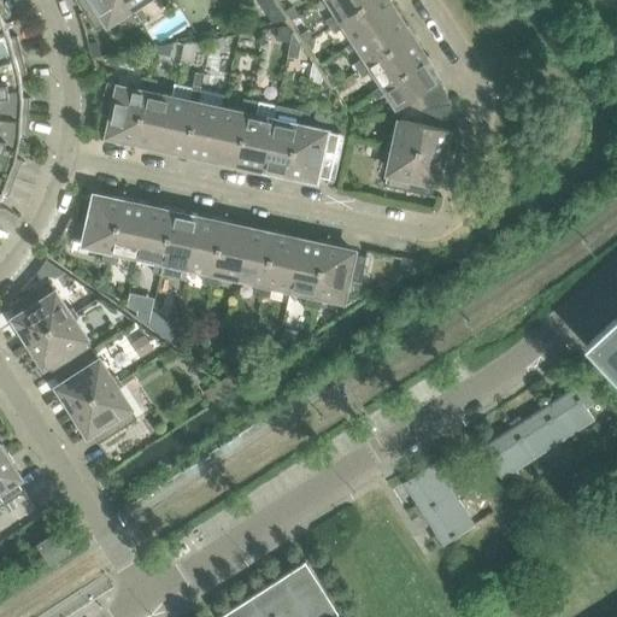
[(135,12),(127,0),(77,0),(97,30),(127,11),(130,16),(135,12)]
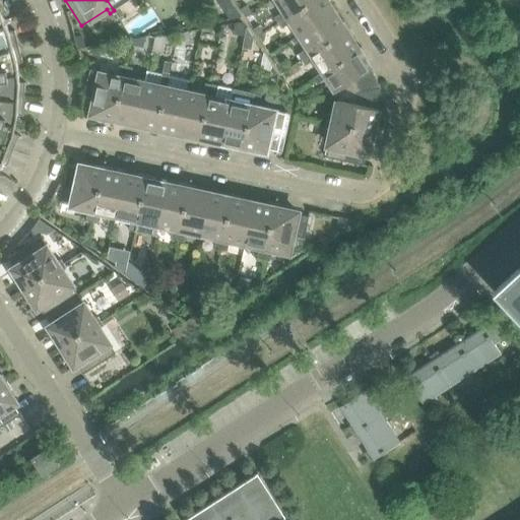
[(121,0),(107,0),(114,10),(118,8),(115,4),(121,0)]
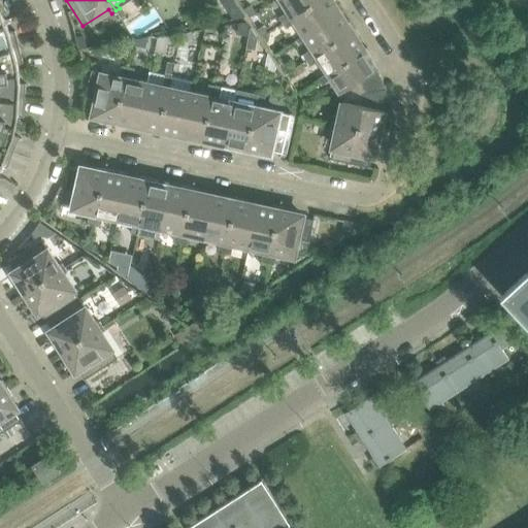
[(283,23),(318,0),(282,0),(290,10),(279,18),(283,23)]
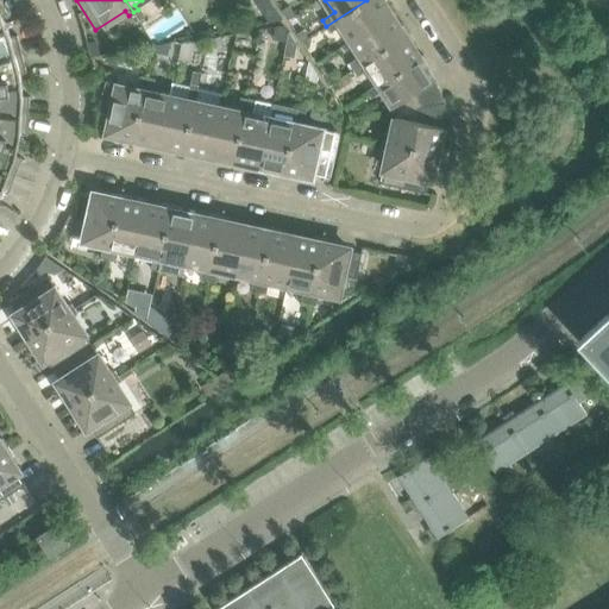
[(352,41),(393,14),(382,0),(366,0),(326,26),(331,33),(343,25),(352,41)]
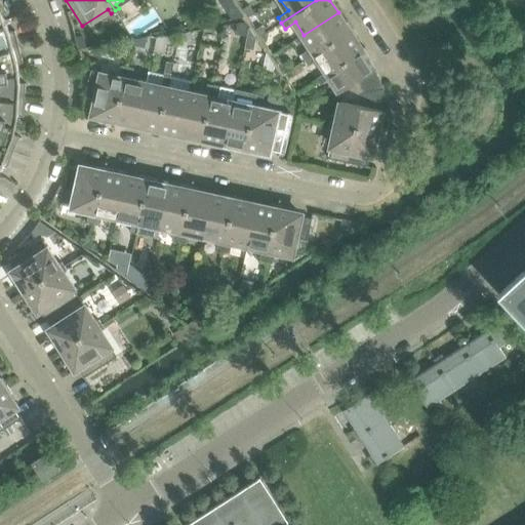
[(202,21),(194,9),(184,15),(191,28),(202,21)]
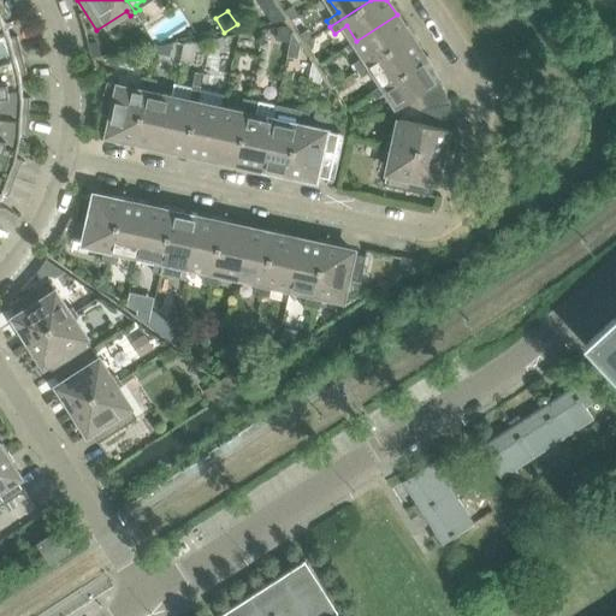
[(357,71),(410,36),(397,15),(356,41),(366,57),(354,64),(357,71)]
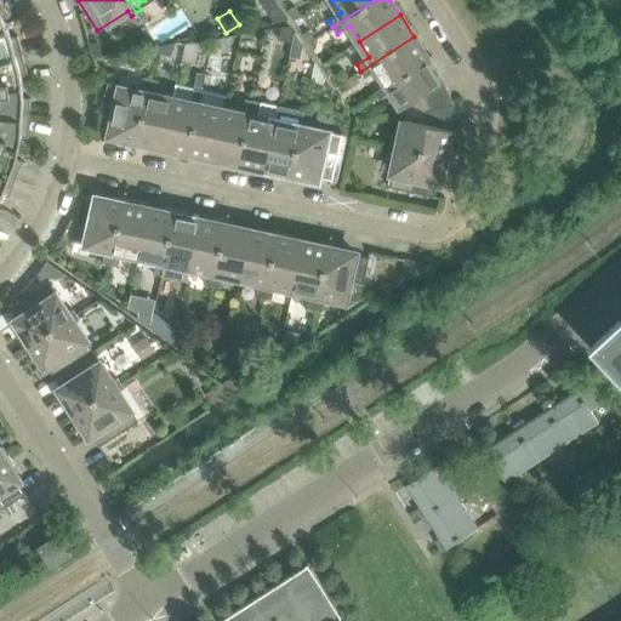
[(0,61),(23,55),(18,36),(12,38),(7,28),(0,30),(0,61)]
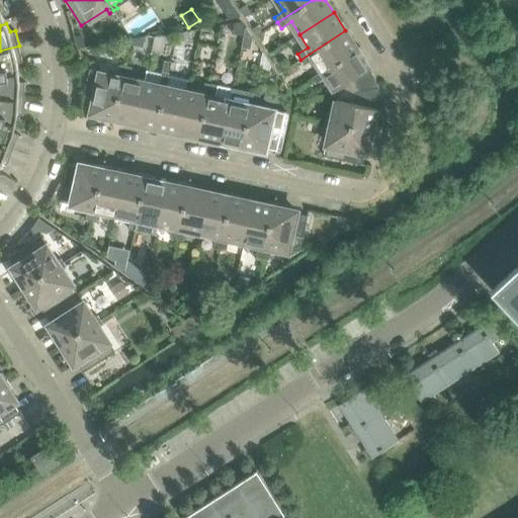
[(251,50),(253,37),(246,27),(242,48),(251,50)]
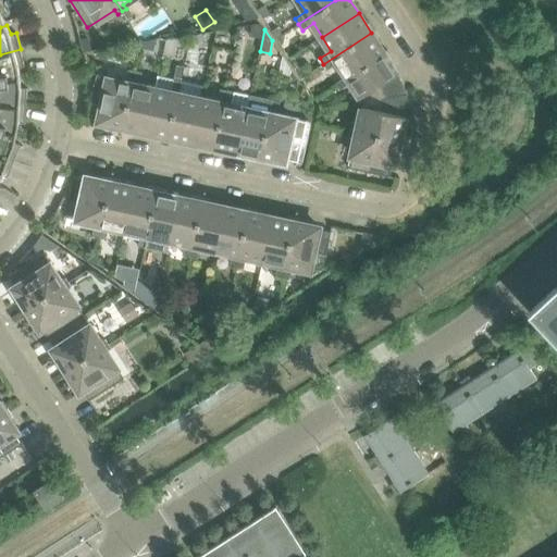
[(347,76),(384,52),(371,33),(323,64),(327,70),(338,63),(347,76)]
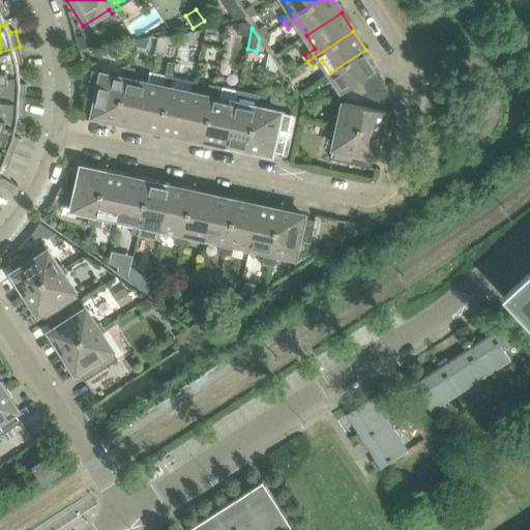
[(196,41),(194,32),(180,34),(182,45),(196,41)]
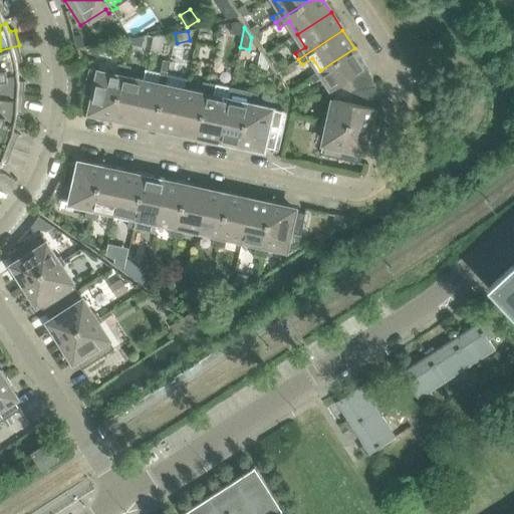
[(143,47),(145,36),(132,39),(131,44),(143,47)]
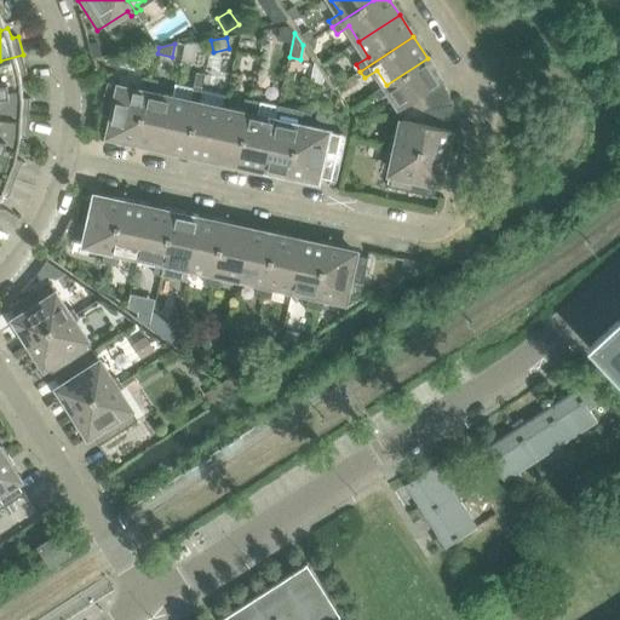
[(22,75),(28,74),(23,55),(0,61),(0,89),(23,87),(22,75)]
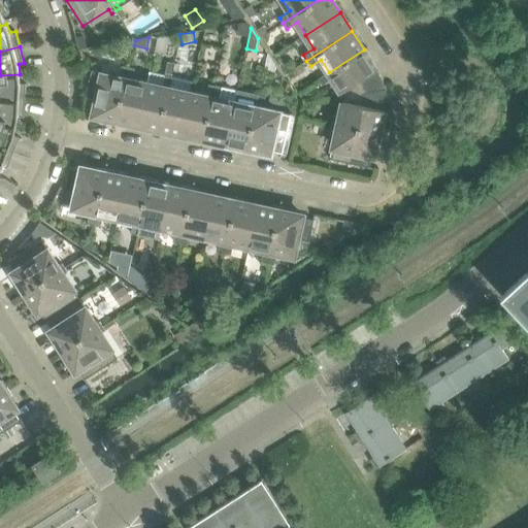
[(386,89),(376,69),(364,50),(329,72),(319,79),(323,85),(333,78),(344,97),(386,89)]
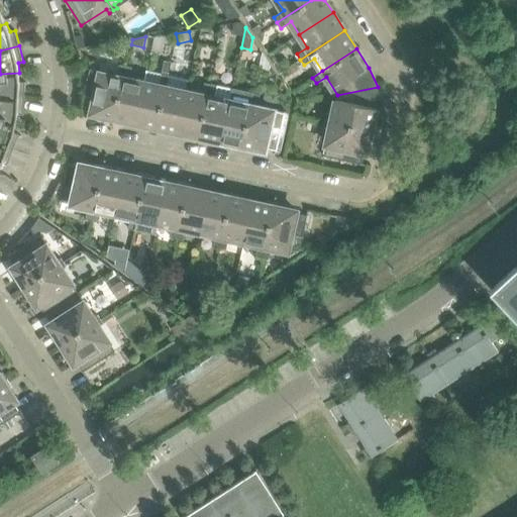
[(114,117),(125,66),(119,65),(116,77),(89,71),(81,108),(93,110),(92,113),(114,117)]
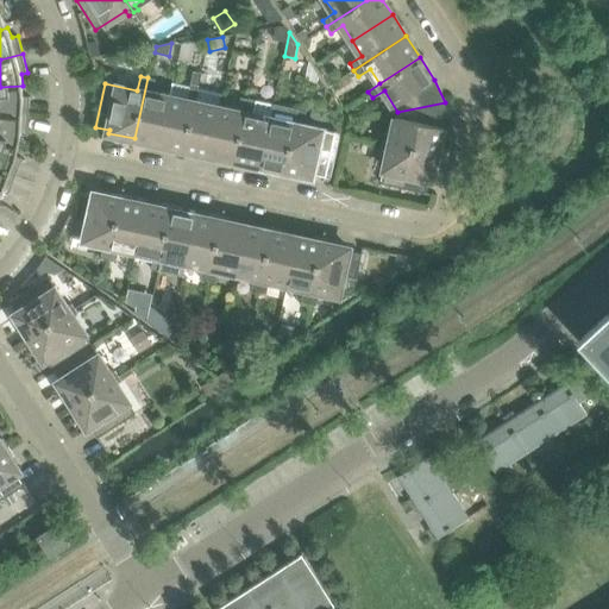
[(159,144),(170,96),(152,93),(156,80),(148,77),(135,138),(159,144)]
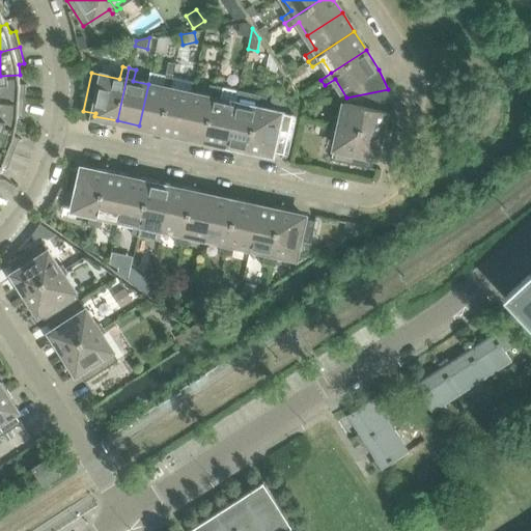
[(161,131),(173,77),(150,73),(148,84),(139,126),(161,131)]
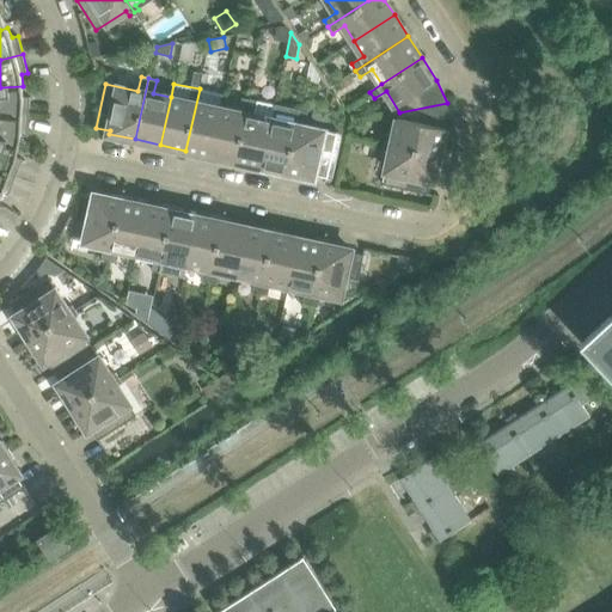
[(0,114),(29,116),(30,97),(24,97),(23,86),(0,87),(0,114)]
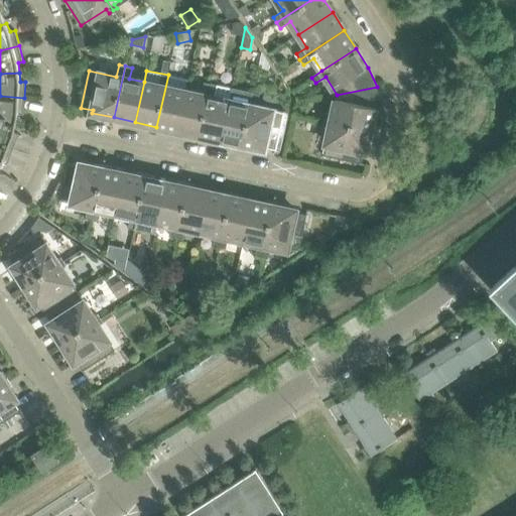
[(178,131),(186,92),(171,88),(174,77),(168,75),(156,127),(178,131)]
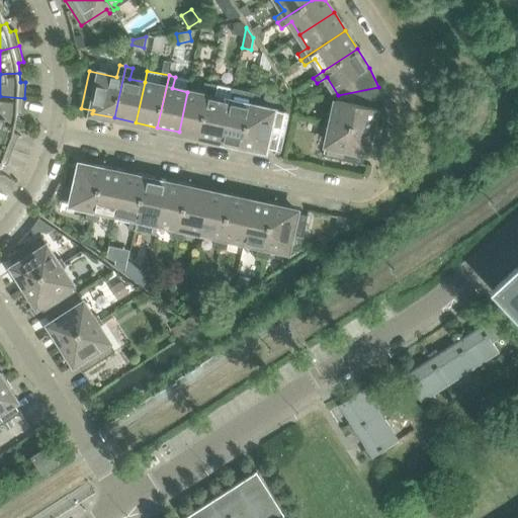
[(200,137),(211,84),(204,83),(202,95),(187,92),(179,132),(200,137)]
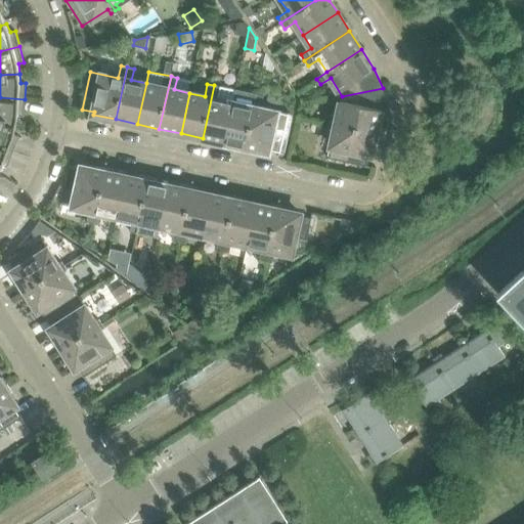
[(224,142),(232,102),(217,99),(220,87),(214,85),(203,138),(224,142)]
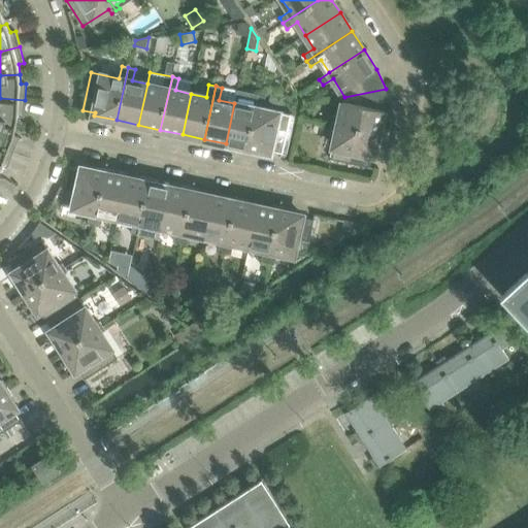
[(380,133),(385,110),(386,90),(386,89),(344,97),(340,118),(328,116),(327,122),(380,133)]
